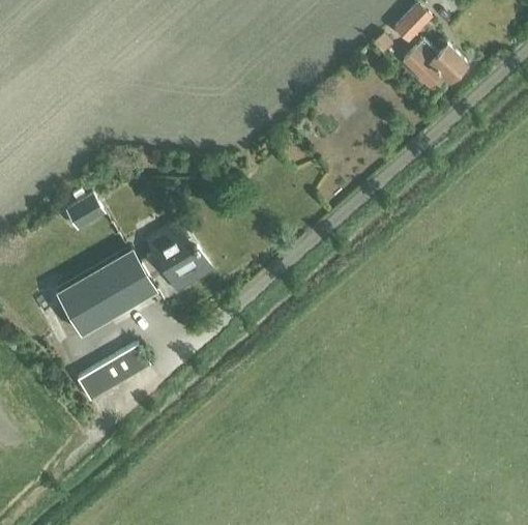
[(392,29),(407,44),(432,18),(418,4),(392,29)]
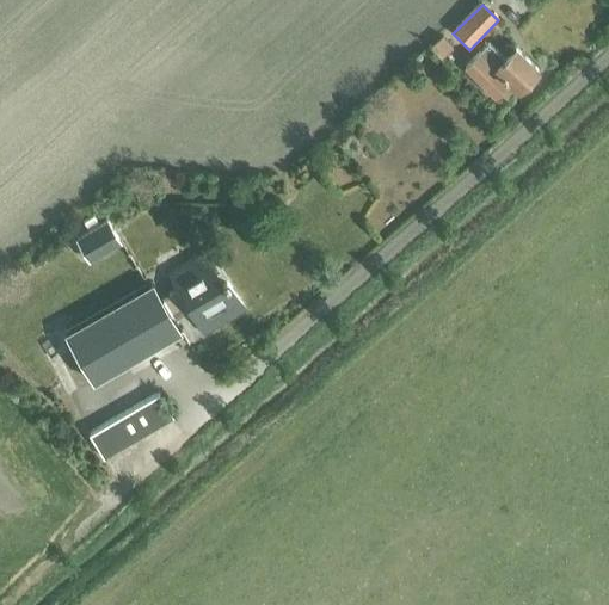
[(429,50),(440,61),(453,50),(441,38),(429,50)]
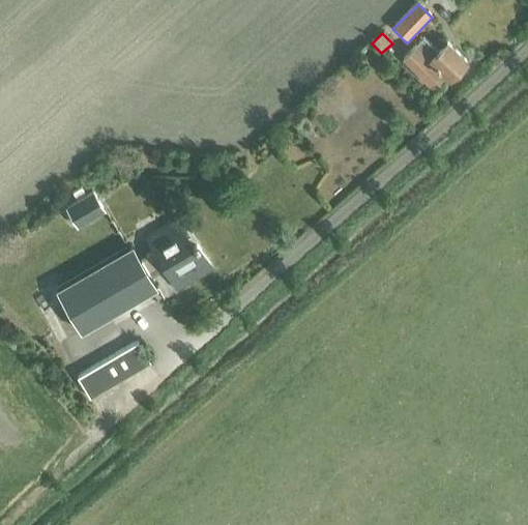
[(424,40),(404,62),(418,77),(431,88),(443,76),(450,84),(469,65),(448,46),(439,55),(424,40)]
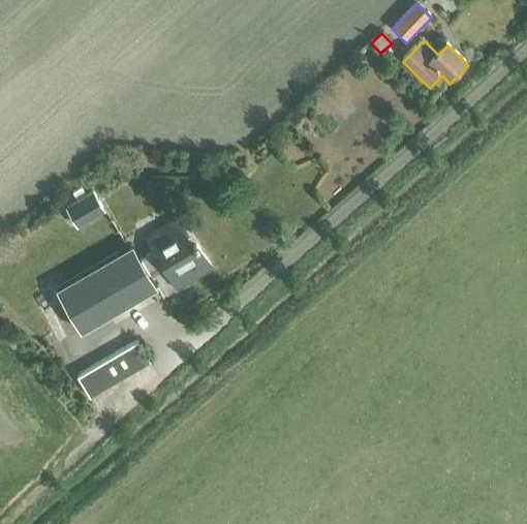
[(63,210),(75,229),(102,213),(91,193),(63,210)]
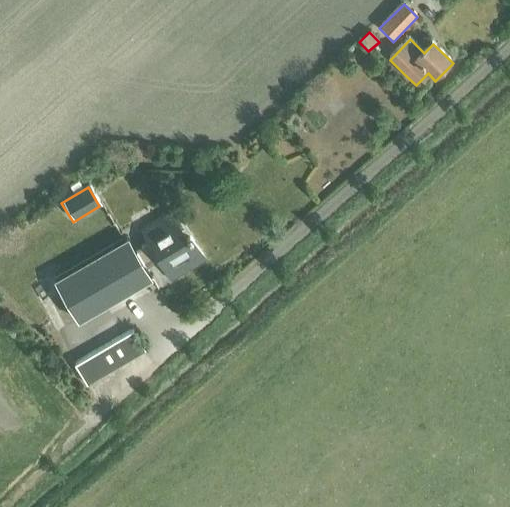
[(171,212),(141,232),(149,247),(143,252),(152,266),(159,261),(172,285),(209,263),(192,237),(188,239),(171,212)]
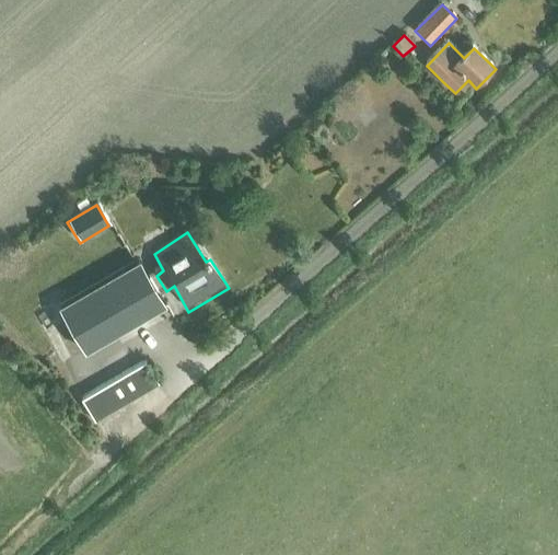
[(172,307),(146,259),(60,309),(86,355),(172,307)]
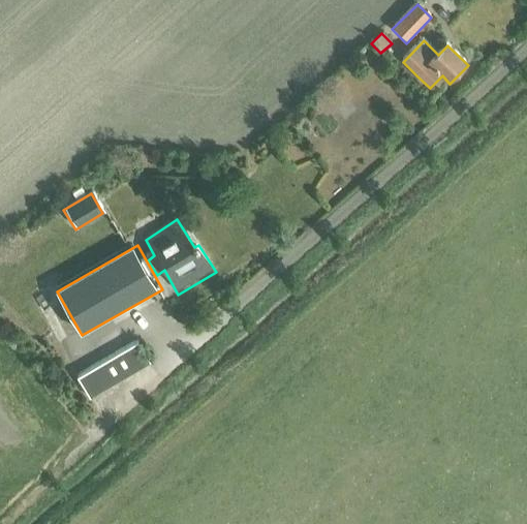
[(79,377),(91,399),(151,365),(138,343),(79,377)]
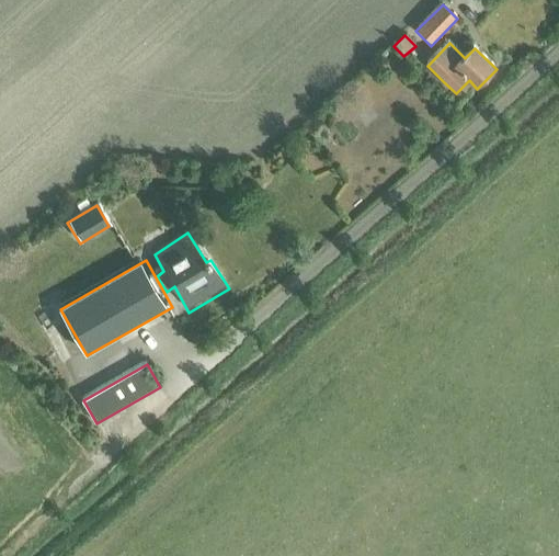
All buildings are outlined.
